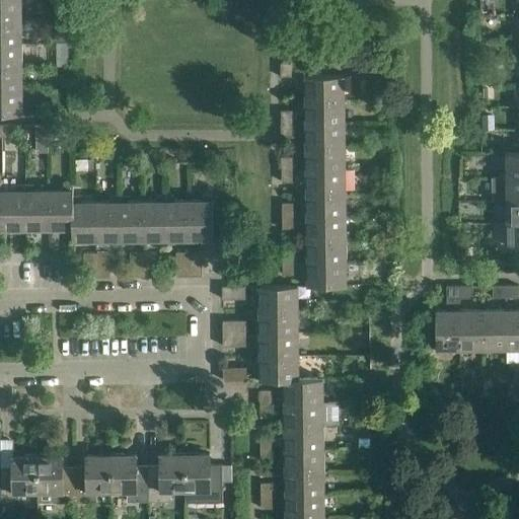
[(0,0),(0,20),(22,20),(21,0),(0,0)]
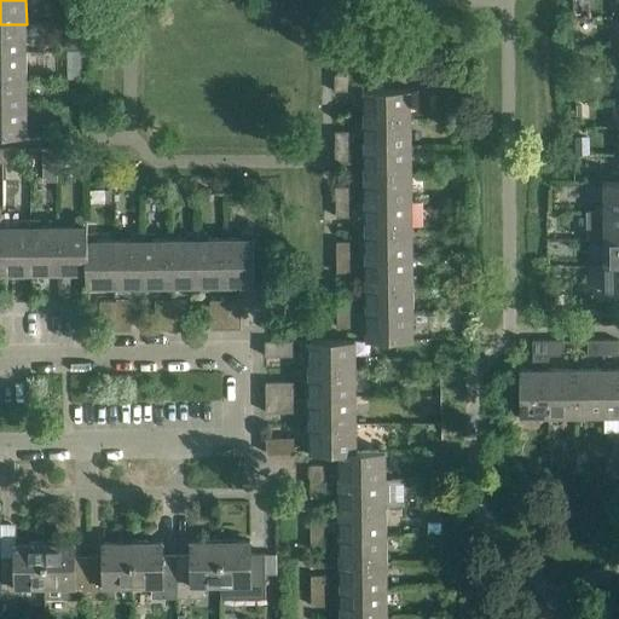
[(0,24),(0,52),(27,52),(27,24),(0,24)]
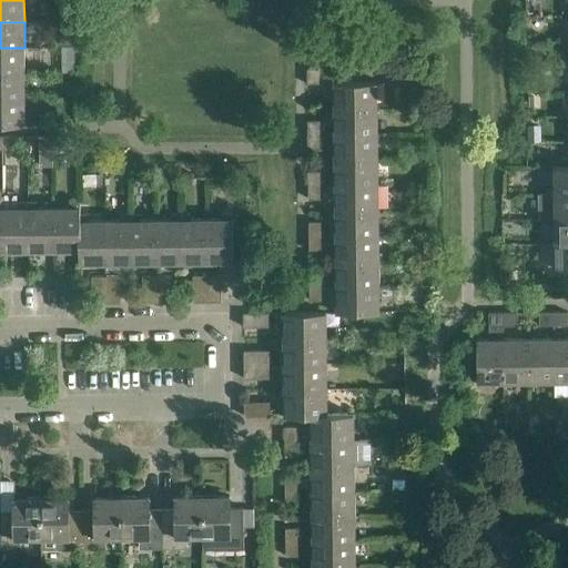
[(24,48),(0,48),(0,73),(24,73),(24,48)]
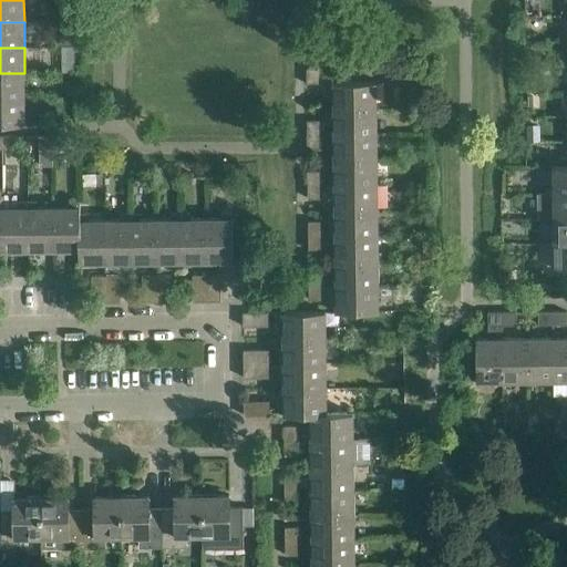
[(528,55),(526,55),(527,66),(528,66),(540,66),(540,65),(540,55),(528,55)]
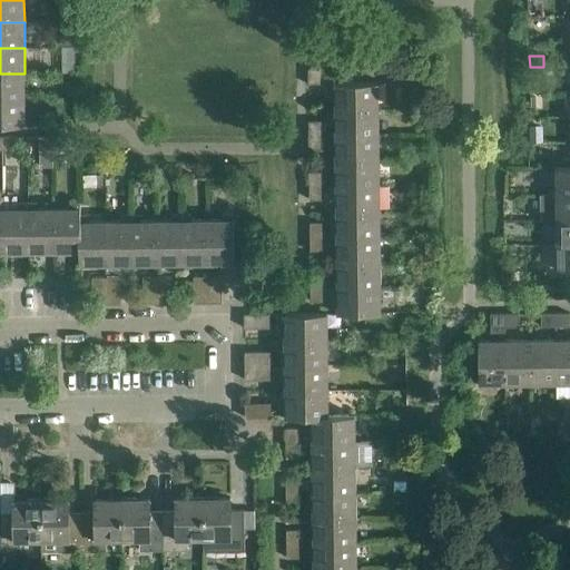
[(311,68),(322,68),(322,58),(311,58),(311,68)]
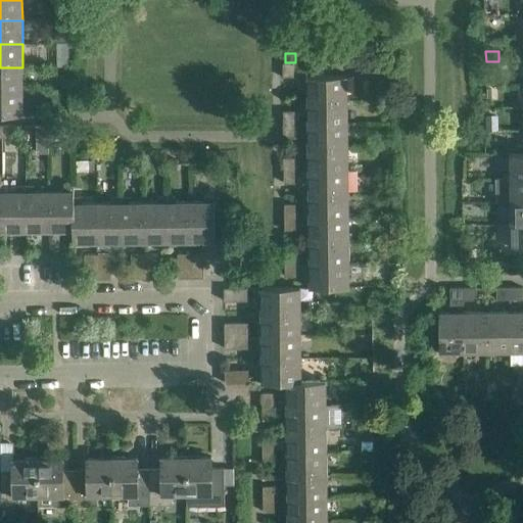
[(295,62),(285,62),(283,62),(283,77),(295,77),(295,62)]
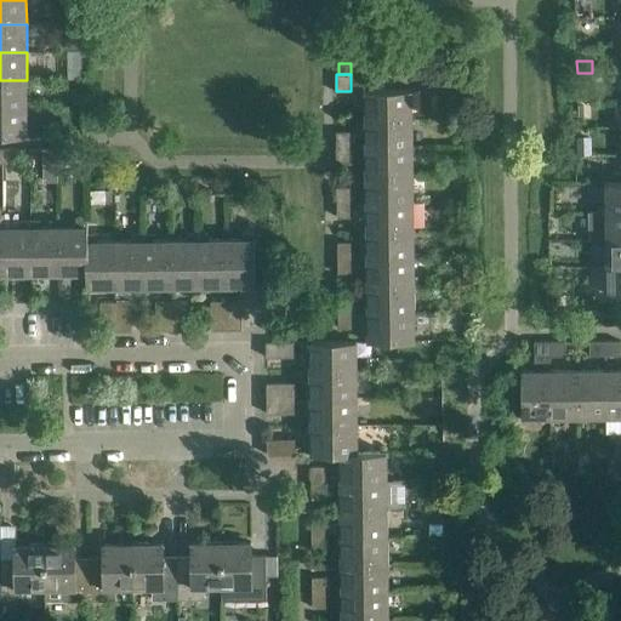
[(27,80),(0,80),(0,107),(28,108),(27,80)]
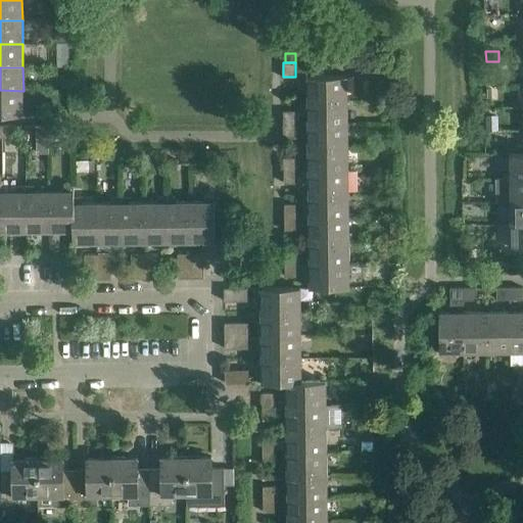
[(307,76),(307,99),(346,98),(346,75),(307,76)]
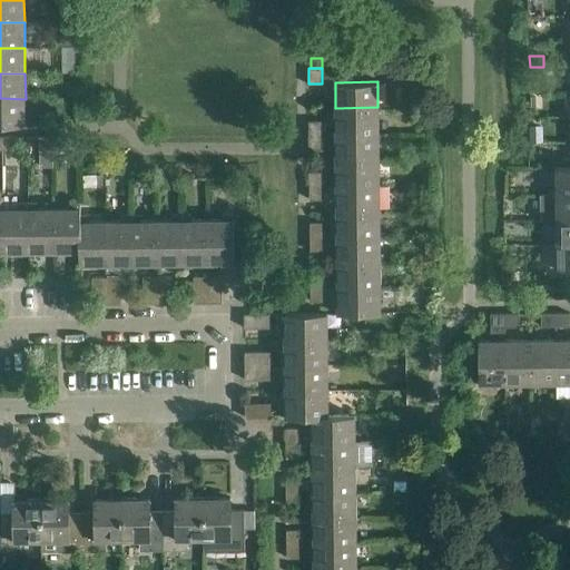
[(26,99),(0,98),(0,124),(26,125),(26,99)]
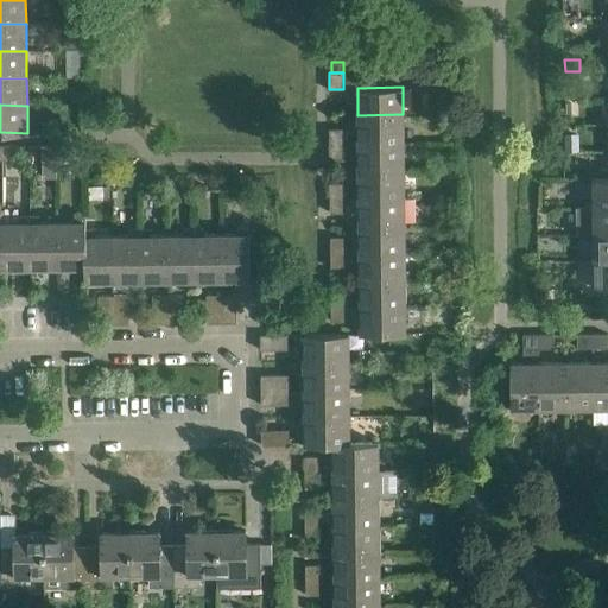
[(358,115),(358,143),(403,141),(403,114),(358,115)]
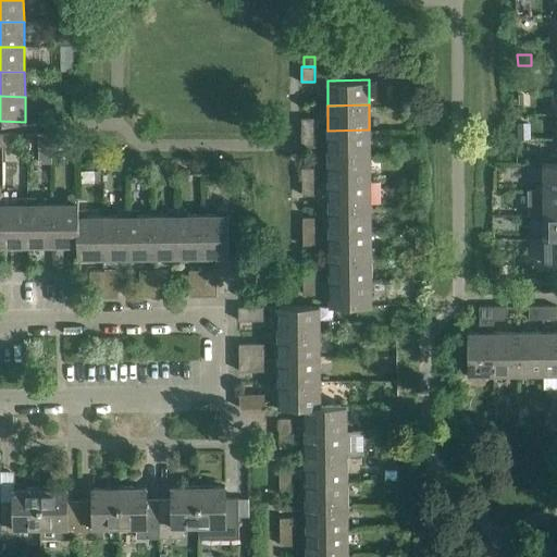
[(301,118),(301,131),(314,131),(314,118),(301,118)]
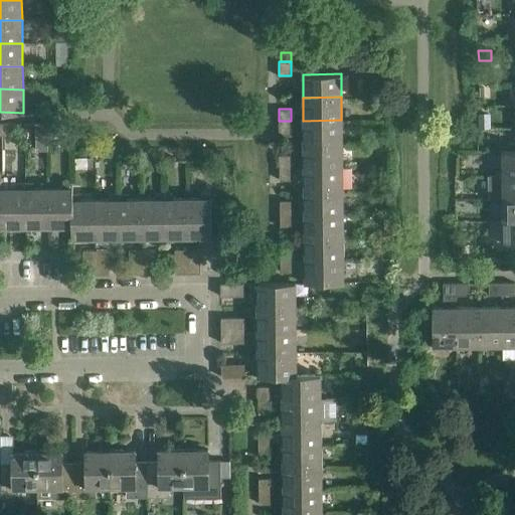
[(492,115),(481,115),(481,129),(492,129),(492,115)]
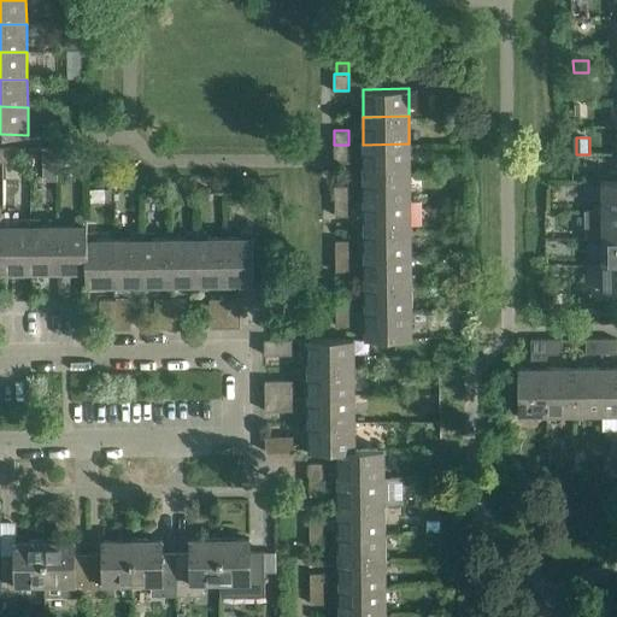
[(363,145),(364,172),(410,171),(409,144),(363,145)]
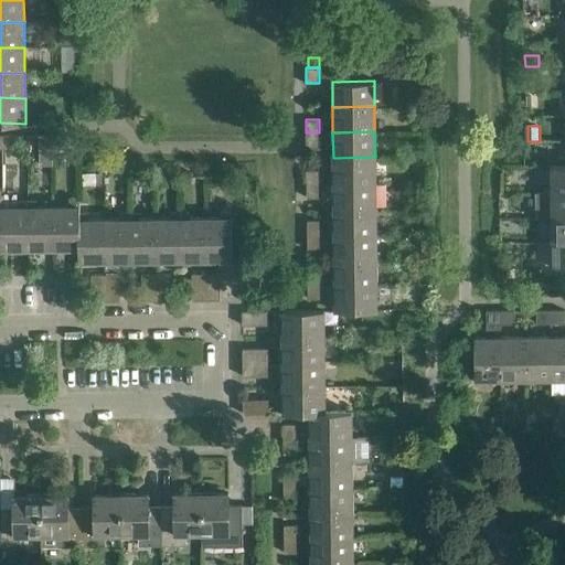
[(320,147),(319,132),(306,132),(307,147),(320,147)]
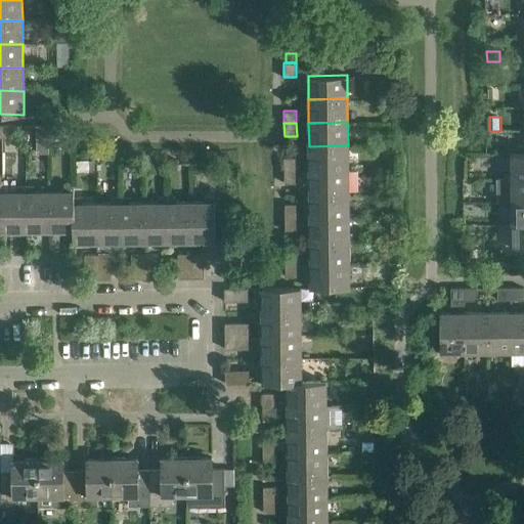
[(14,125),(2,125),(2,137),(15,137),(14,125)]
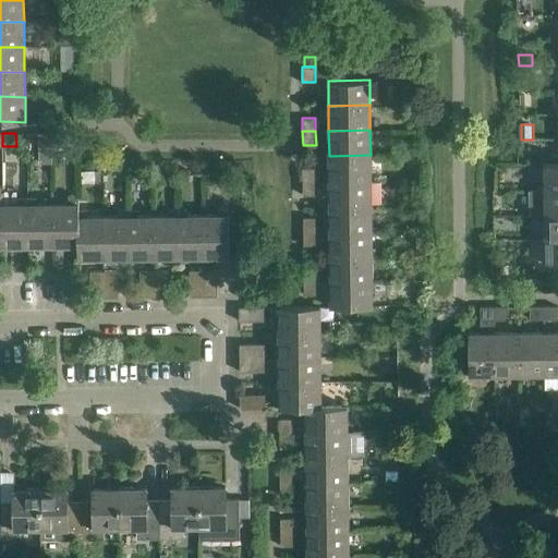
[(51,133),(38,133),(38,146),(51,146),(51,133)]
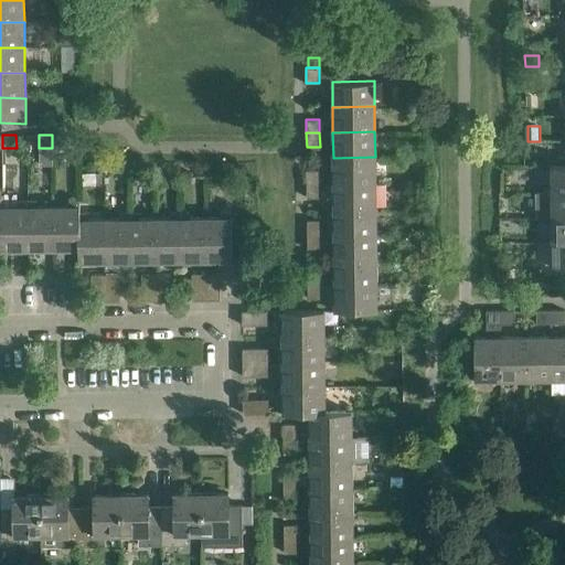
[(66,135),(52,135),(52,148),(66,147),(66,135)]
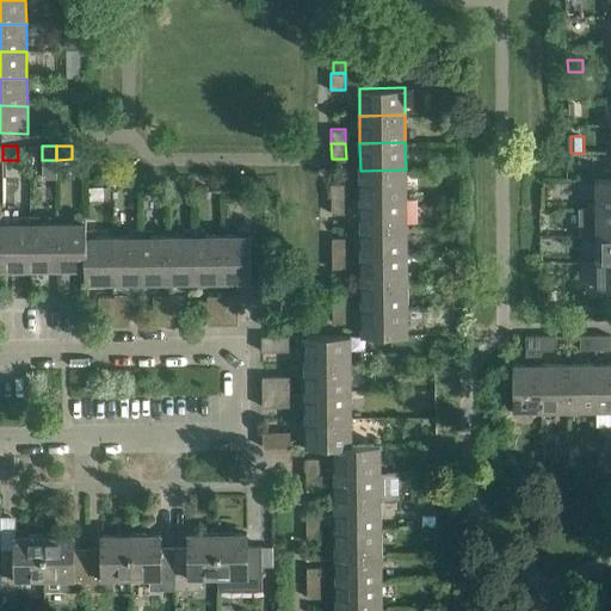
[(360,171),(360,198),(406,197),(406,170),(360,171)]
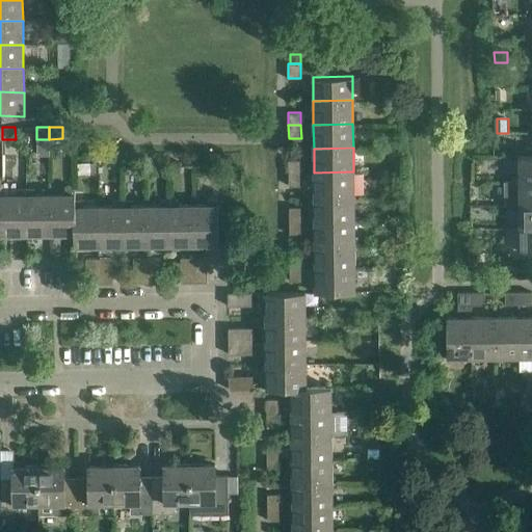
[(531,156),(520,157),(520,181),(531,180),(531,156)]
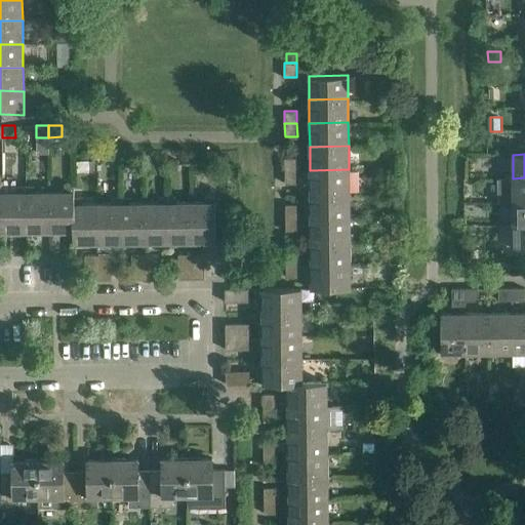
[(285,157),(285,170),(297,170),(297,157),(285,157)]
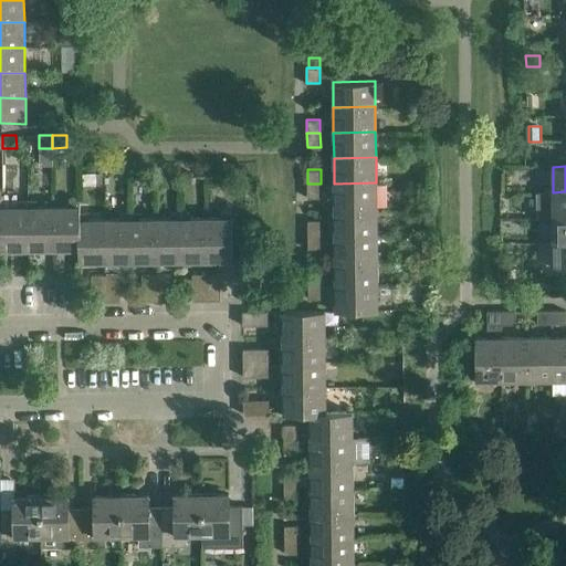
[(334,184),(334,209),(376,208),(376,182),(334,184)]
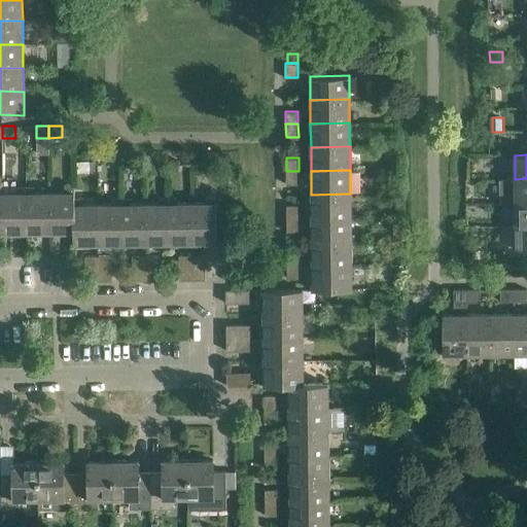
[(299,184),(299,171),(286,171),(286,184),(299,184)]
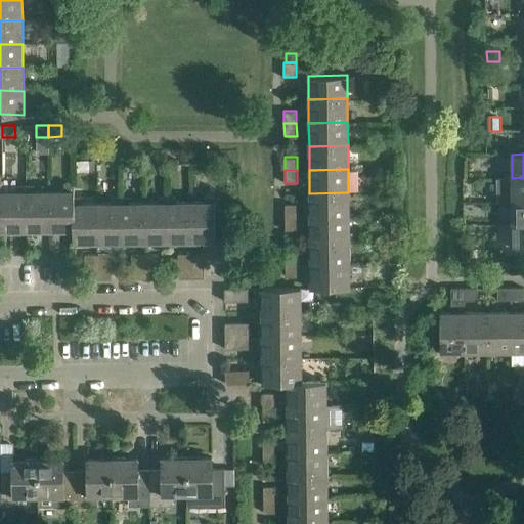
[(523,177),(512,178),(496,178),(496,203),(512,202),(523,202),(523,177)]
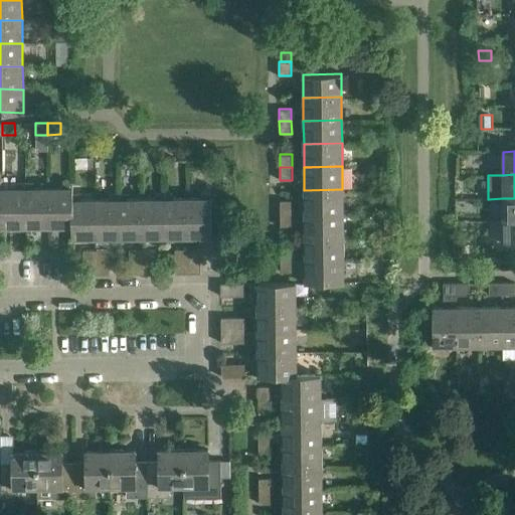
[(61,188),(48,188),(49,226),(71,226),(71,193),(71,181),(61,182),(61,188)]
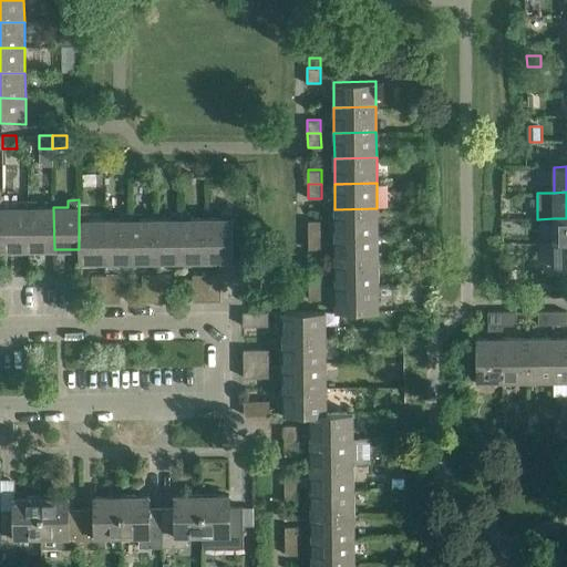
[(18,207),(3,207),(3,249),(29,249),(28,200),(17,200),(18,207)]
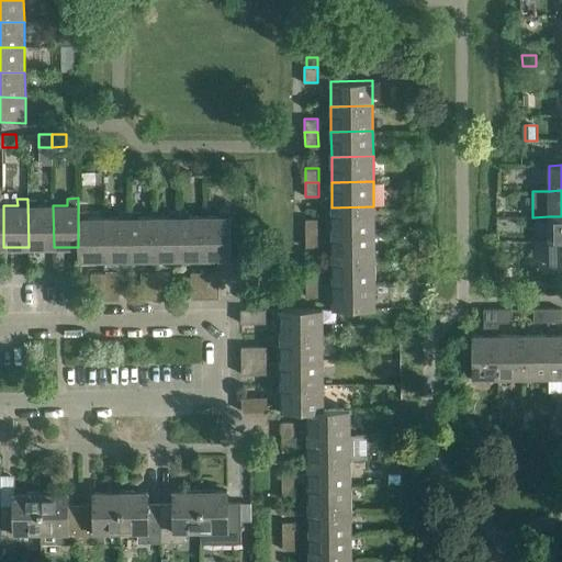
[(29,247),(54,247),(53,205),(36,205),(36,199),(27,199),(29,247)]
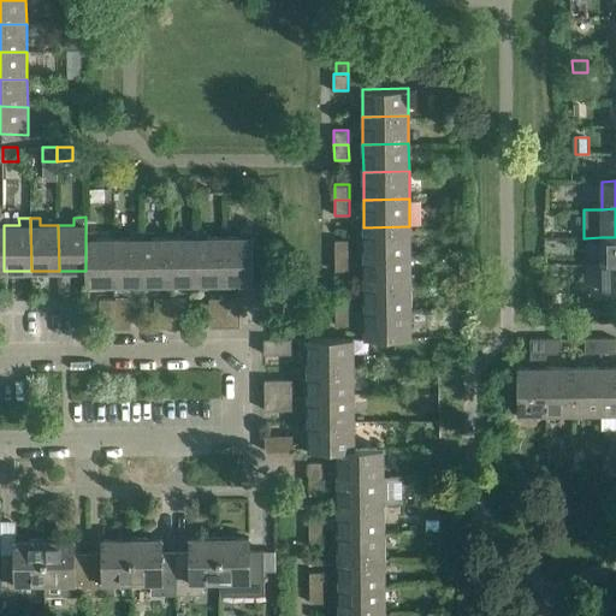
[(363,227),(363,255),(409,254),(409,226),(363,227)]
